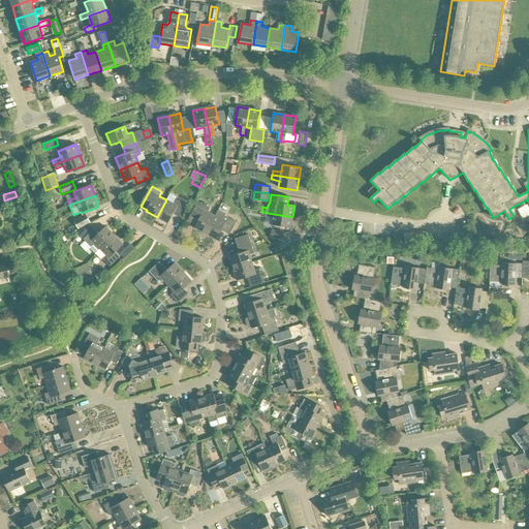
[(166,199),(157,217),(167,223),(173,214),(179,217),(185,205),(176,199),(174,204),(166,199)]
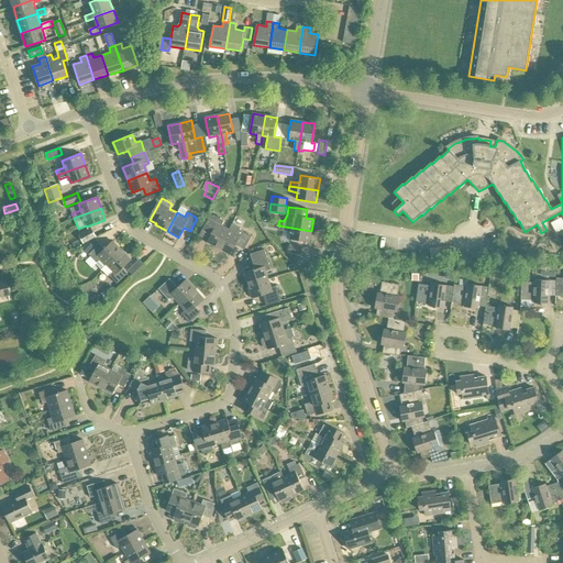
[(219,249),(229,230),(221,225),(223,221),(213,216),(201,238),(207,241),(207,242),(219,249)]
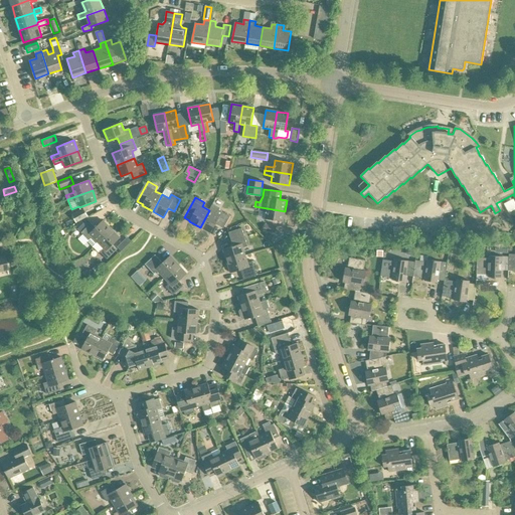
[(514,197),(505,202),(510,211),(514,208),(514,197)]
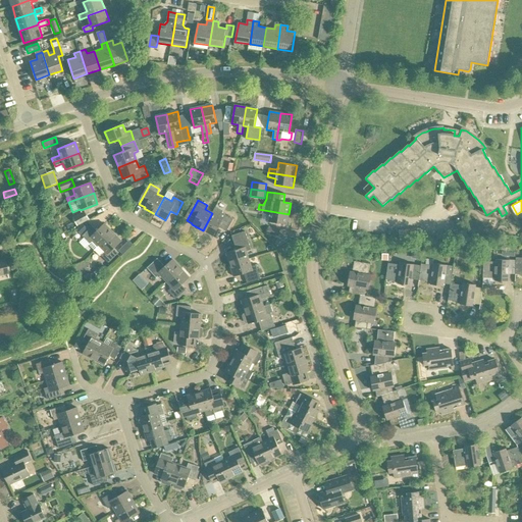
[(226,231),(233,219),(221,213),(222,211),(215,207),(212,213),(203,230),(213,237),(218,227),(226,231)]
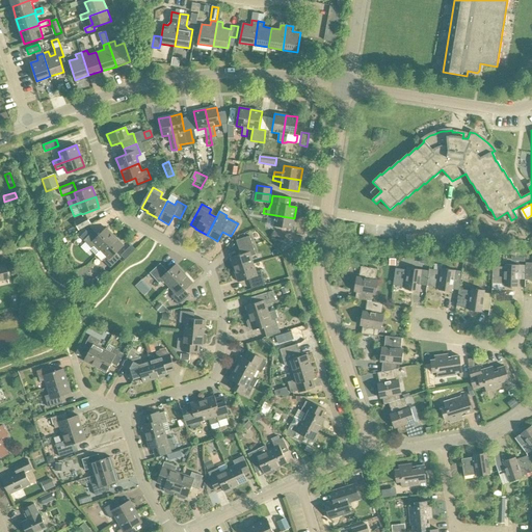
[(292,229),(294,218),(263,213),(263,216),(267,217),(266,218),(275,219),(274,227),(292,229)]
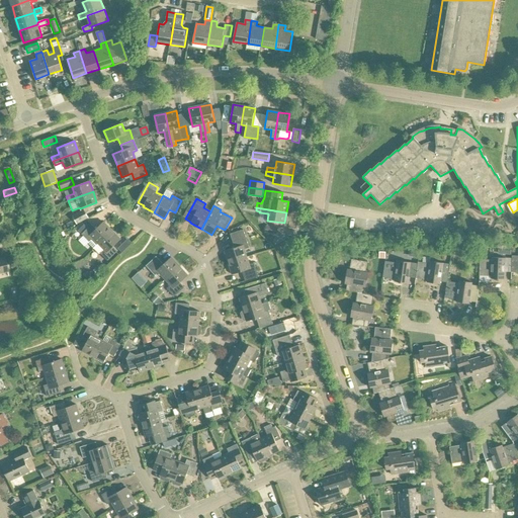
[(83,209),(72,216),(76,225),(88,219),(83,209)]
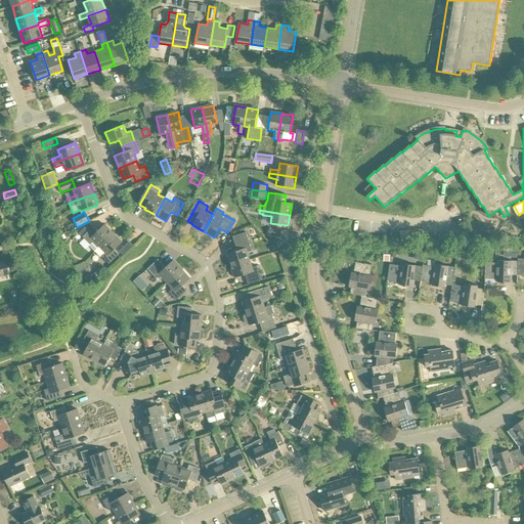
[(94,252),(114,233),(104,224),(96,231),(92,227),(82,236),(90,245),(89,246),(94,252)]
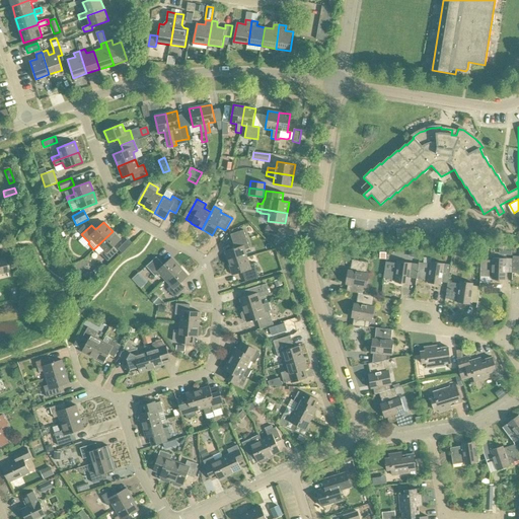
[(85,227),(81,223),(75,228),(80,233),(85,227)]
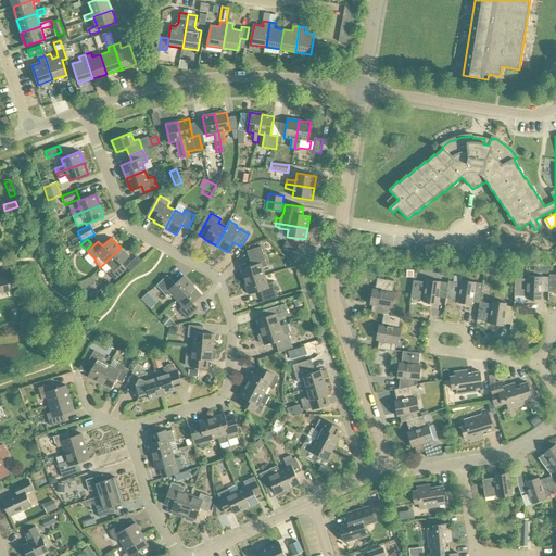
[(445,243),(425,245),(427,257),(446,255),(445,243)]
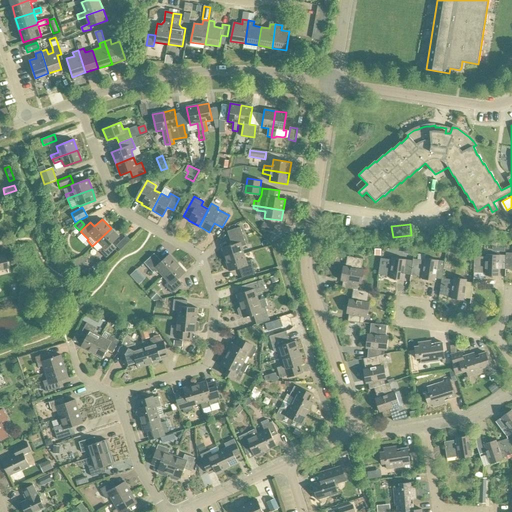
[(225,260),(244,254),(241,247),(246,245),(240,227),(227,231),(232,245),(222,248),(225,260)]
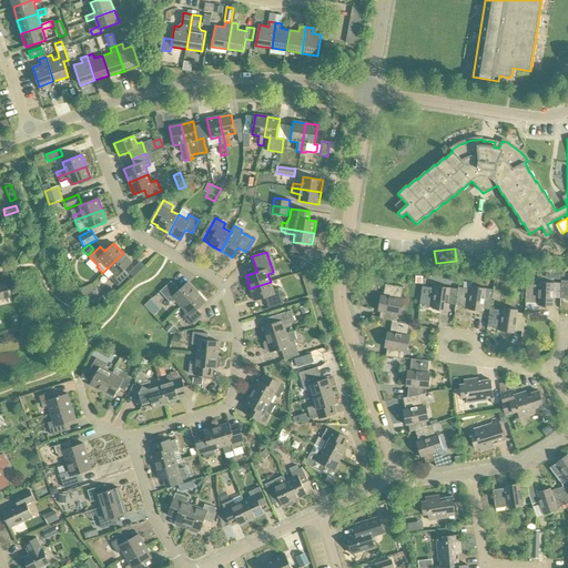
[(132,263),(123,253),(102,273),(109,279),(110,277),(118,286),(129,275),(124,271),(132,263)]
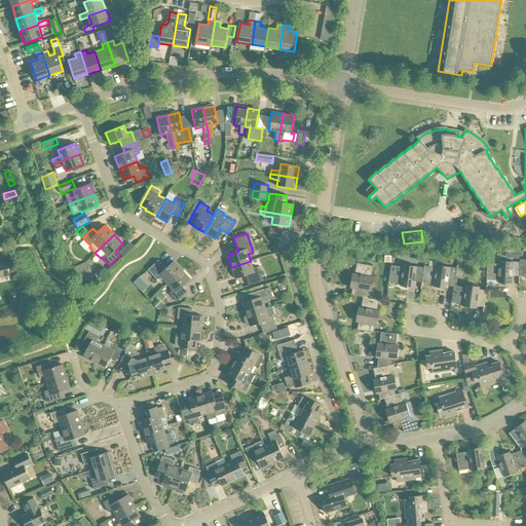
[(129,242),(119,253),(123,257),(134,247),(129,242)]
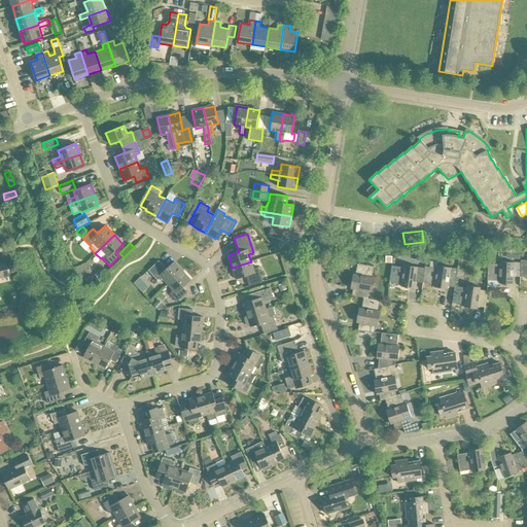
[(520,250),(506,249),(506,258),(520,259),(520,250)]
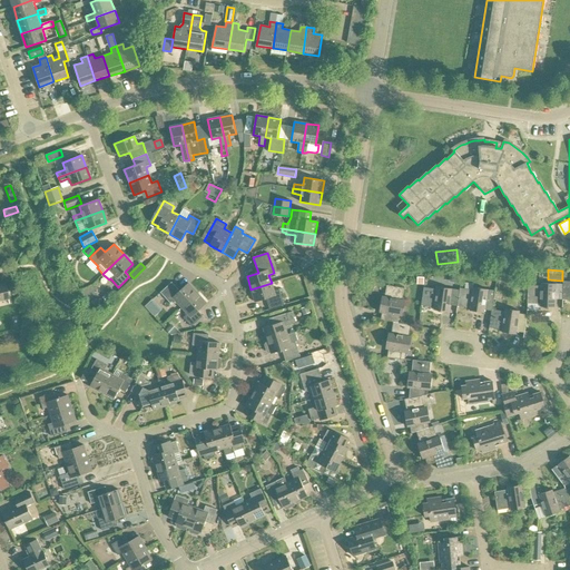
[(182,307),(197,293),(188,283),(179,291),(172,282),(160,293),(172,305),(176,301),(182,307)]
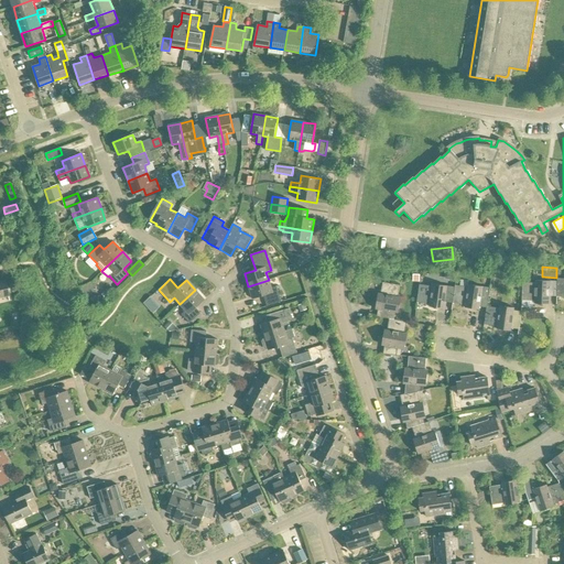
[(269,280),(248,286),(252,299),(263,295),(267,306),(281,302),(277,286),(271,288),(269,280)]
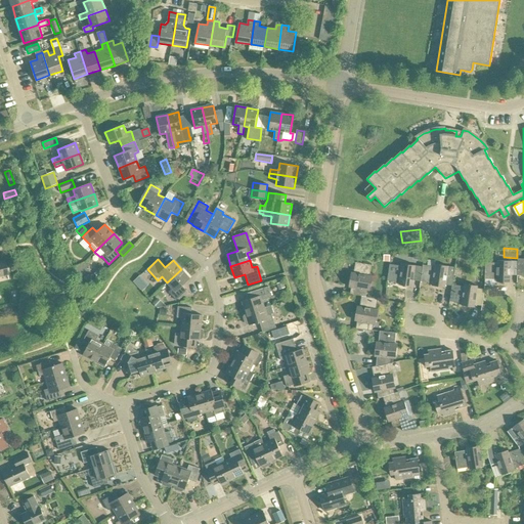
[(511,275),(512,261),(497,260),(497,263),(486,262),(485,278),(496,279),(496,282),(510,284),(511,275)]
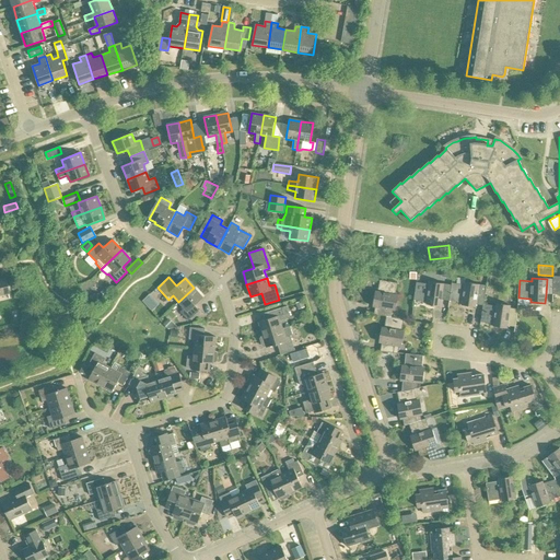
[(374,314),(386,316),(391,317),(392,316),(393,311),(395,312),(398,295),(395,294),(397,283),(380,280),(374,314)]
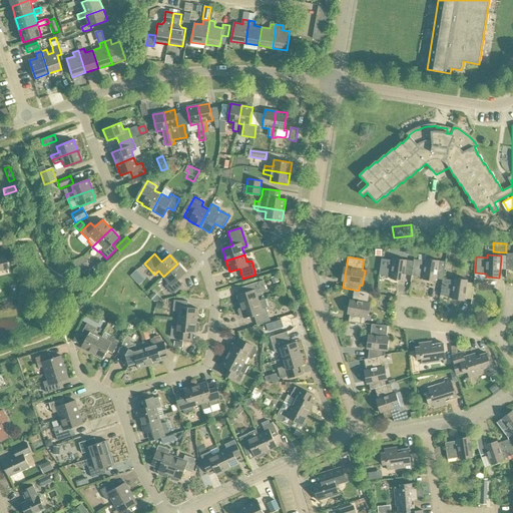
[(405,275),(412,276),(414,262),(407,261),(407,260),(394,259),(394,261),(382,259),(380,275),(391,277),(391,280),(404,282),(405,275)]
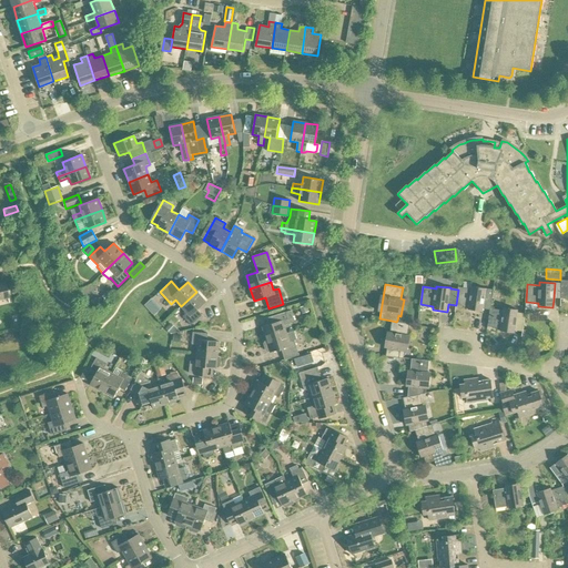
[(483,312),(483,308),(486,288),(472,286),(472,288),(458,287),(458,290),(456,305),(468,307),(468,310),(483,312)]
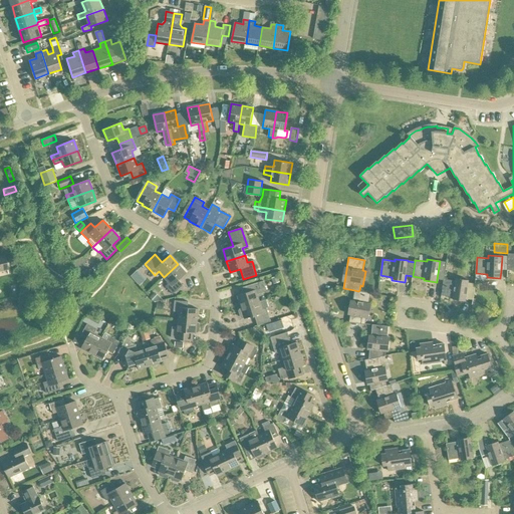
[(99,268),(95,263),(91,268),(95,272),(99,268)]
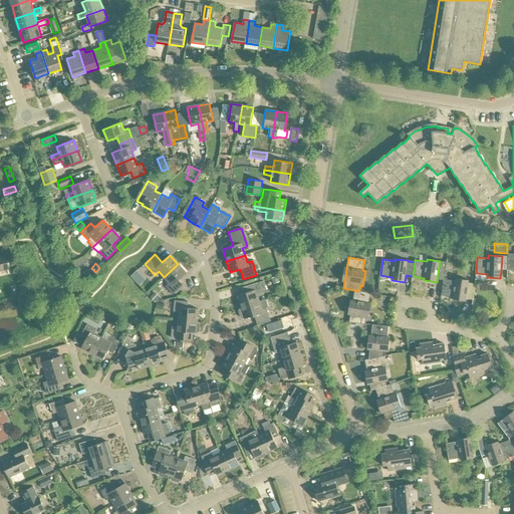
[(178,264),(164,277),(169,283),(166,286),(173,294),(183,285),(179,280),(186,273),(178,264)]
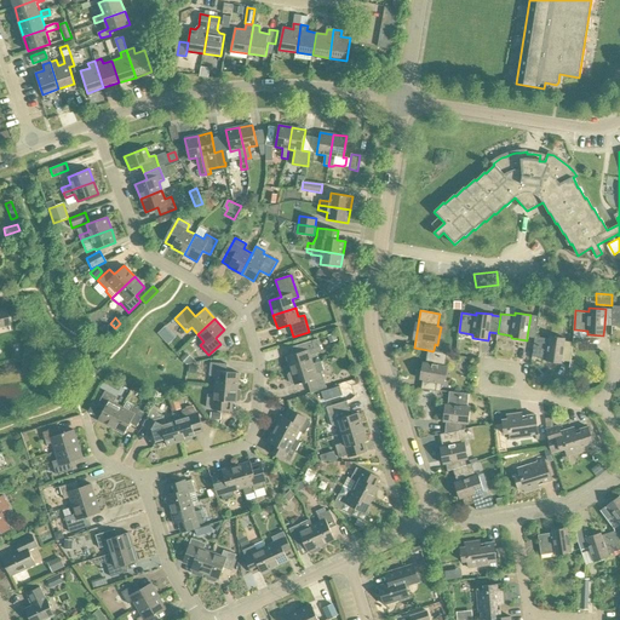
[(174,338),(164,327),(156,334),(167,345),(174,338)]
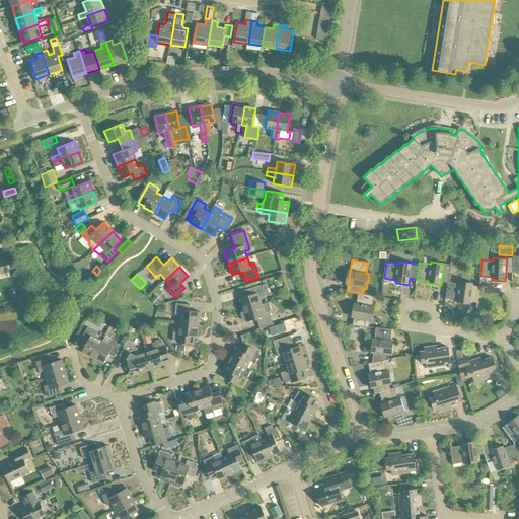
[(281,279),(274,281),(276,287),(283,285),(281,279)]
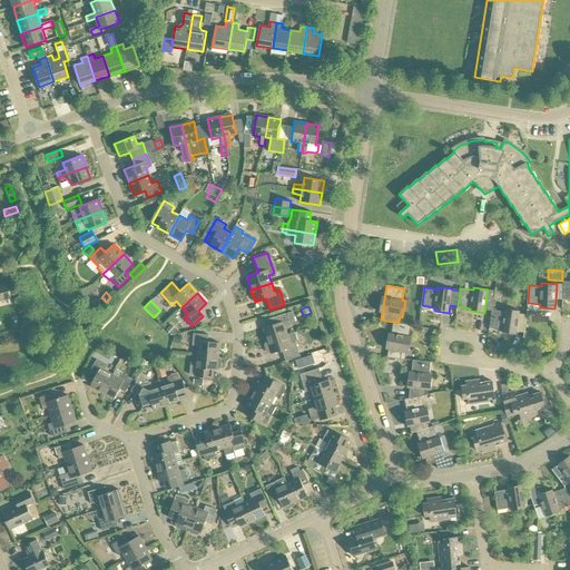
[(504,312),(492,311),(490,328),(502,330),(502,333),(517,335),(520,311),(505,310),(504,312)]
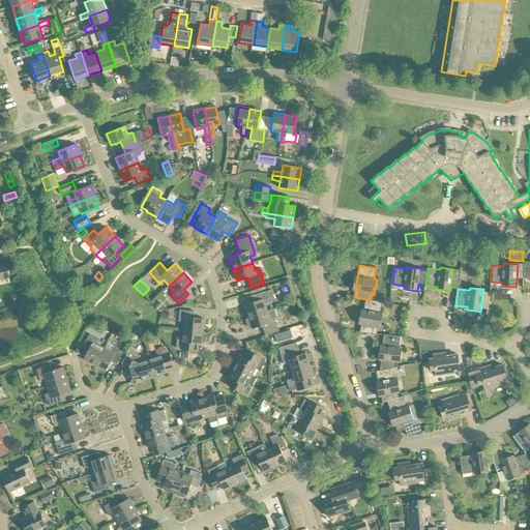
[(248,317),(267,311),(265,303),(274,300),(271,290),(253,295),(255,301),(244,304),(248,317)]
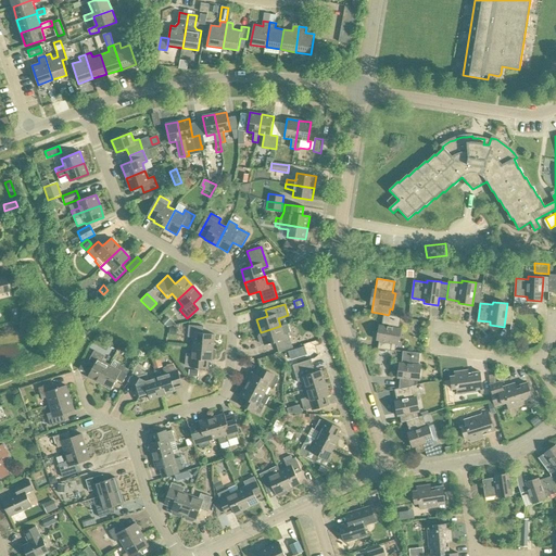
[(400,316),(389,314),(388,315),(383,314),(378,349),(395,351),(396,344),(399,344),(401,328),(399,328),(400,316)]
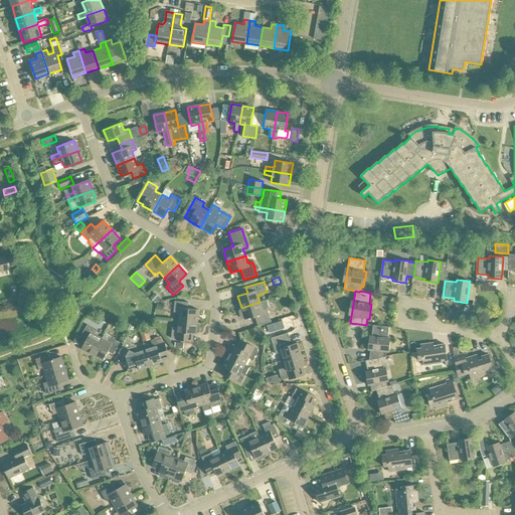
[(179,313),(178,320),(197,322),(198,310),(188,309),(188,303),(175,301),(174,312),(179,313)]
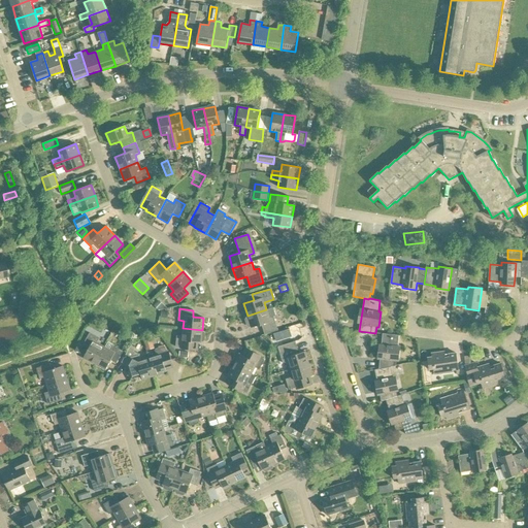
[(266,309),(248,316),(248,318),(246,318),(245,320),(248,326),(250,327),(251,326),(252,328),(261,325),(263,331),(265,330),(266,334),(278,331),(273,316),(276,315),(274,308),(266,310),(266,309)]
